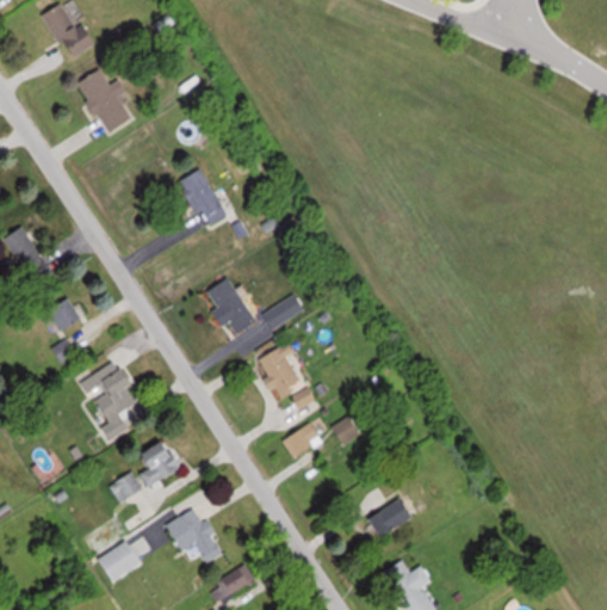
[(42,14),(68,60),(97,43),(85,22),(75,28),(61,2),(42,14)]
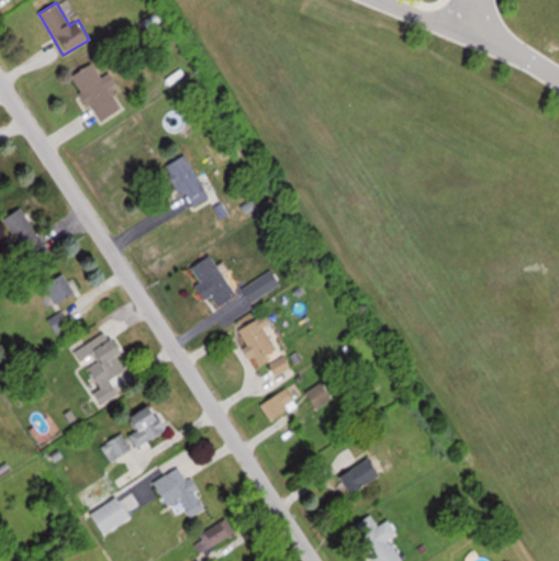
[(120,110),(109,89),(116,85),(110,73),(100,78),(92,65),(71,76),(99,123),(120,110)]
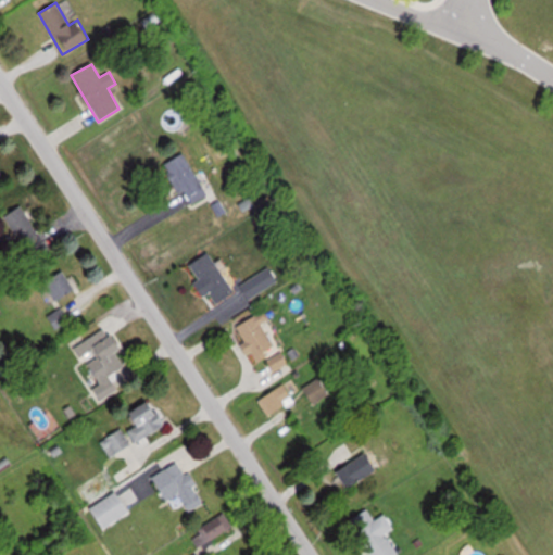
[(162,165),(185,209),(206,196),(184,153),(162,165)]
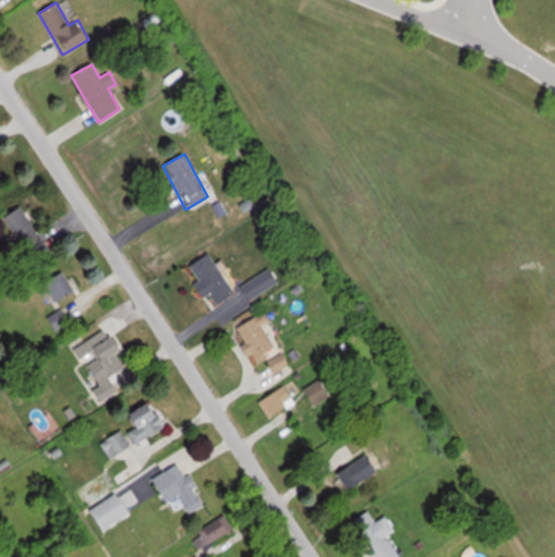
[(44,243),(20,207),(3,219),(27,254),(44,243)]
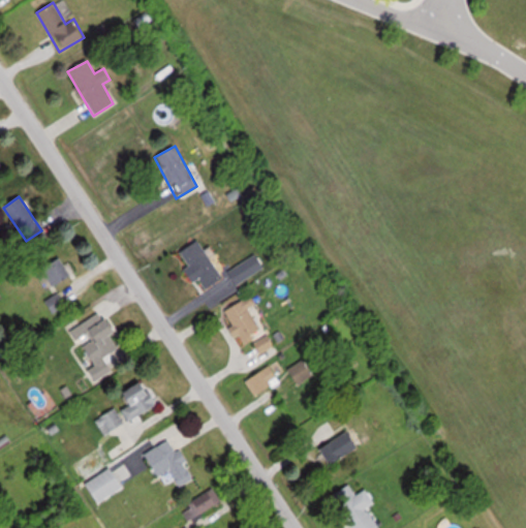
[(222,277),(196,241),(179,253),(204,290),(222,277)]
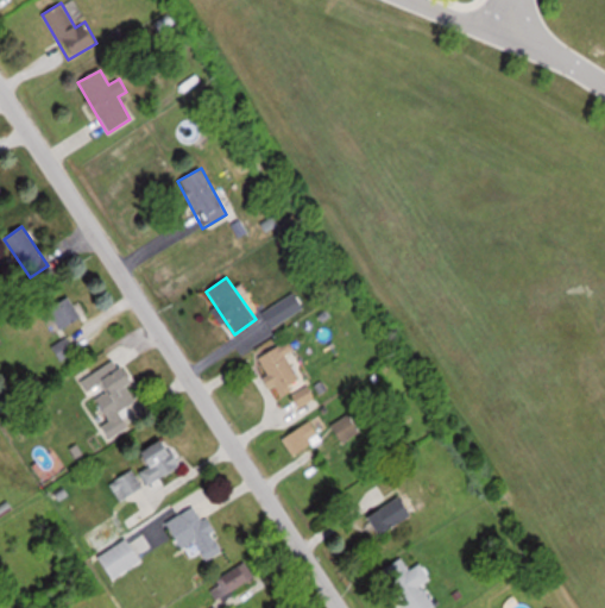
[(82,318),(67,295),(36,315),(51,339),(82,318)]
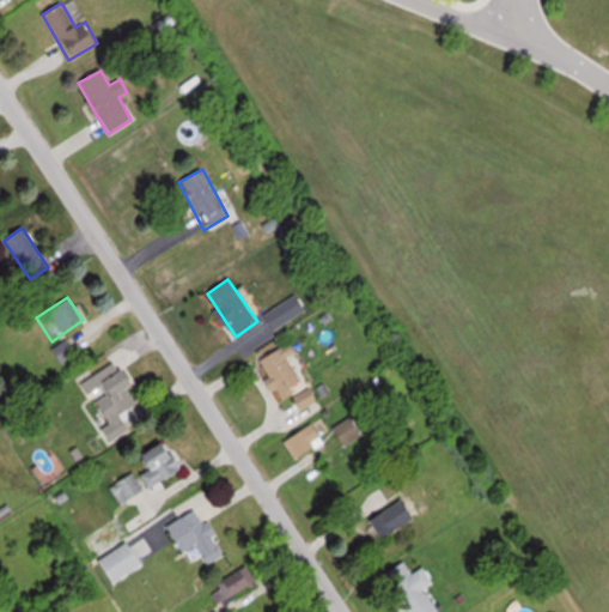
[(272,331),(290,321),(280,304),(262,314),(272,331)]
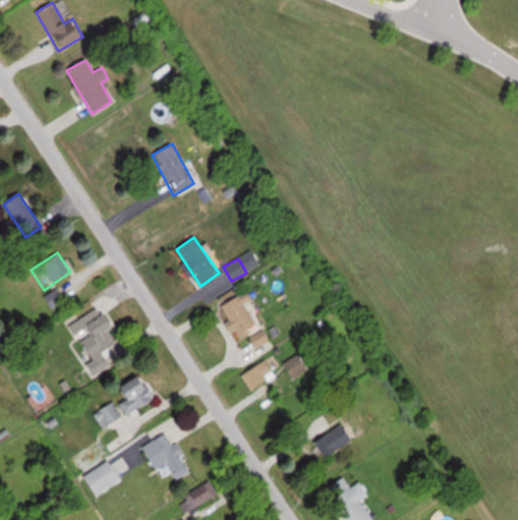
[(218,307),(235,339),(259,327),(240,294),(218,307)]
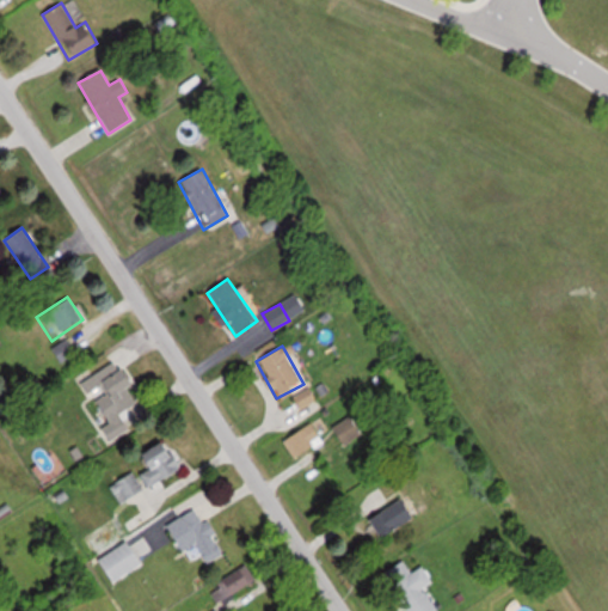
[(128,428),(121,415),(136,408),(127,389),(134,385),(126,368),(118,371),(115,364),(83,380),(111,437),(128,428)]
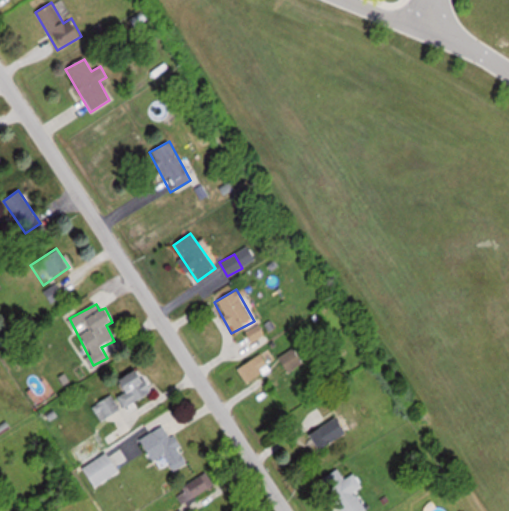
[(250,342),(263,336),(258,325),(245,331),(250,342)]
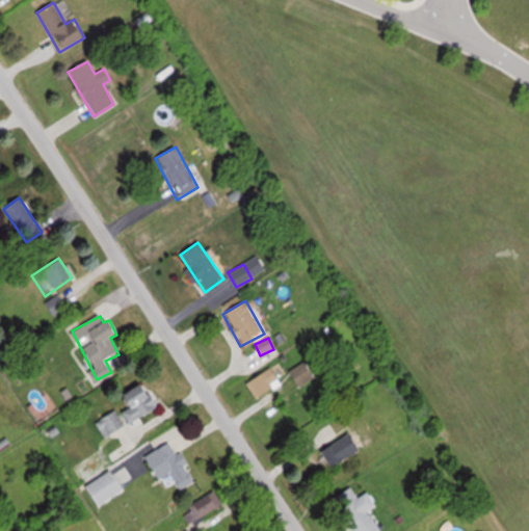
[(313,378),(302,362),(288,371),(298,388),(313,378)]
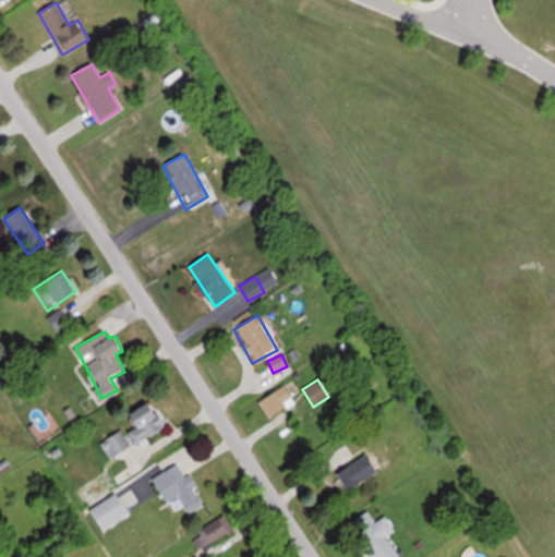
[(294,401),(284,385),(256,402),(267,419),(294,401)]
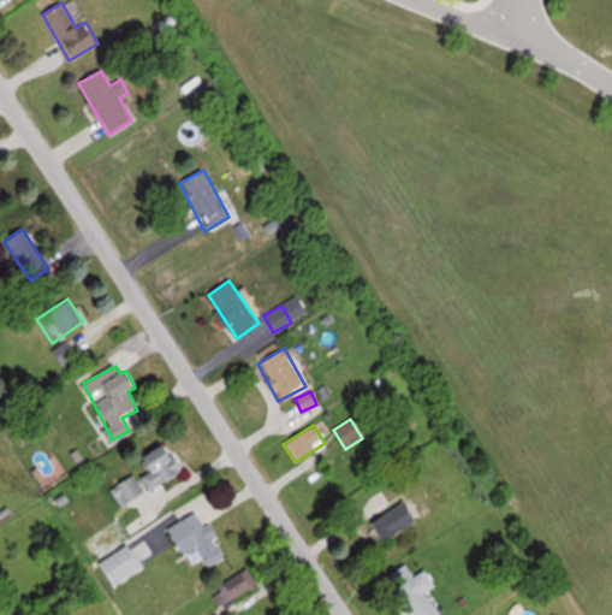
[(152,472),(141,480),(150,494),(184,469),(166,445),(144,461),(152,472)]
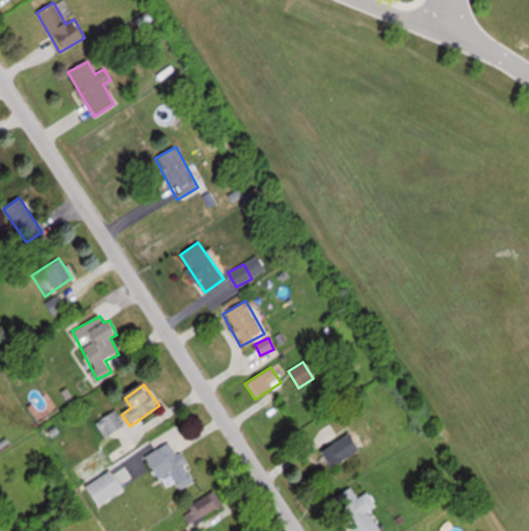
[(95,422),(101,437),(122,429),(115,414),(95,422)]
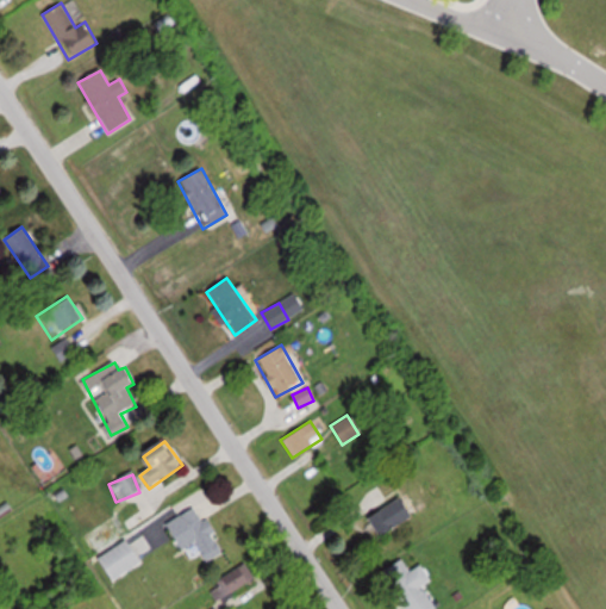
[(412,517),(400,497),(367,519),(379,538),(412,517)]
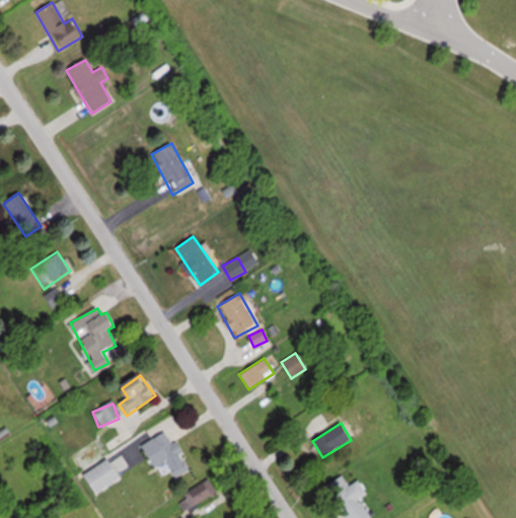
[(142,446),(156,472),(165,467),(172,479),(190,470),(173,442),(170,443),(165,433),(142,446)]
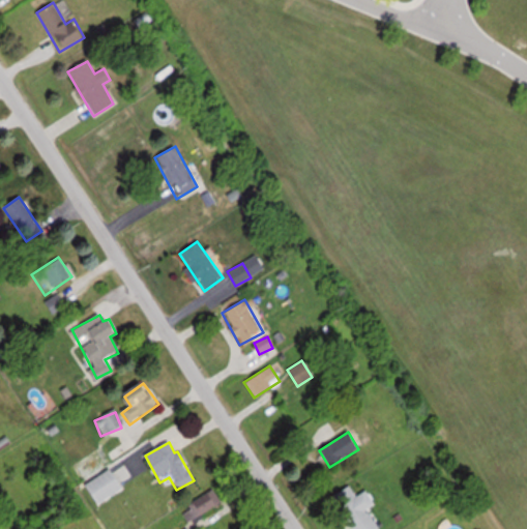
[(125,476),(119,465),(85,486),(97,505),(123,490),(117,480),(125,476)]
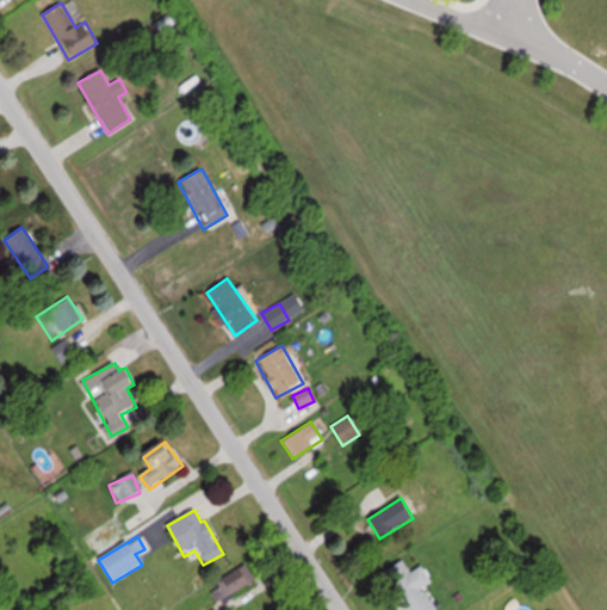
[(382,573),(402,609),(432,609),(404,561),(382,573)]
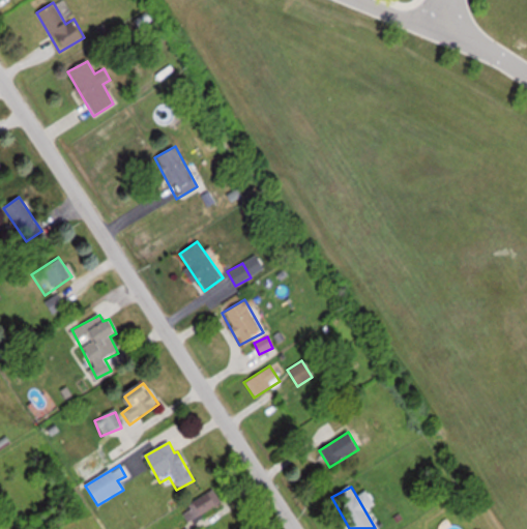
[(179,511),(188,525),(220,503),(210,490),(179,511)]
